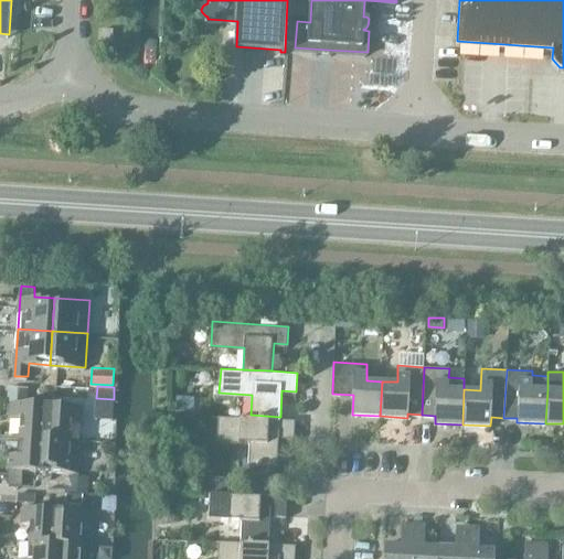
[(177,397),(176,408),(193,409),(193,397),(177,397)]
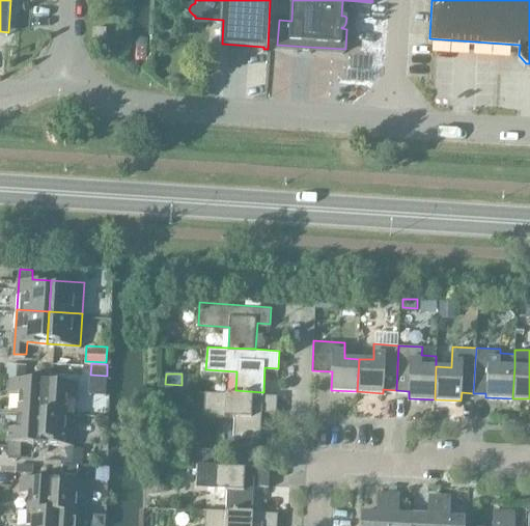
[(45,378),(11,376),(11,391),(20,391),(19,408),(43,410),(45,378)]
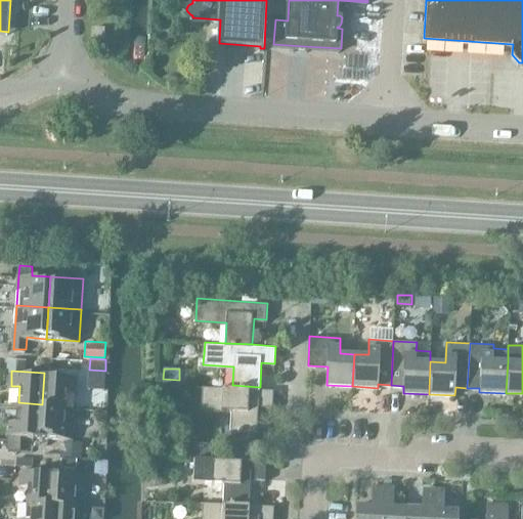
[(44,373),(42,404),(67,405),(68,389),(76,390),(77,375),(44,373)]
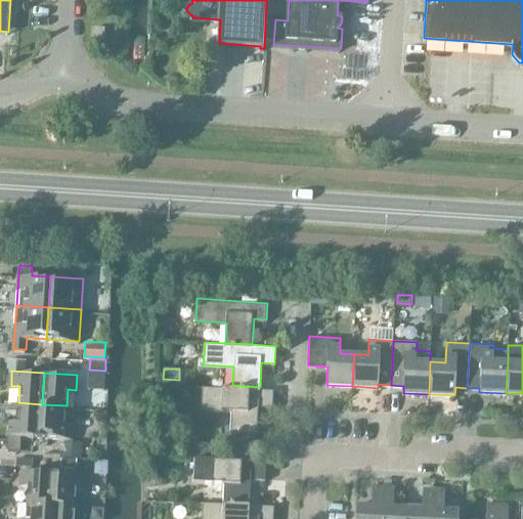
[(260,387),(232,385),(203,384),(201,406),(231,408),(230,429),(257,431),(259,405),(271,406),(273,388),(260,387)]
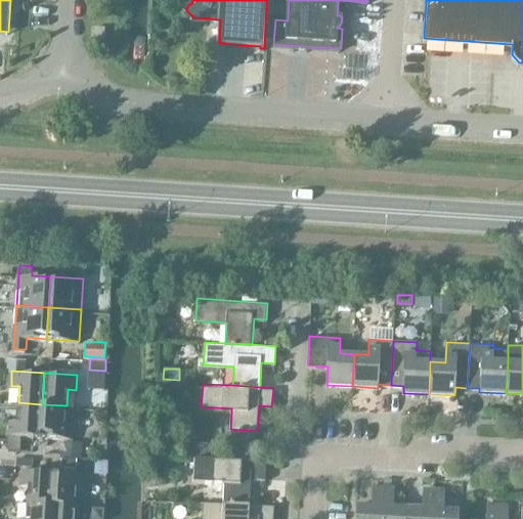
[(22,434),(40,435),(42,404),(18,402),(17,419),(8,419),(7,433),(9,433),(22,434)]
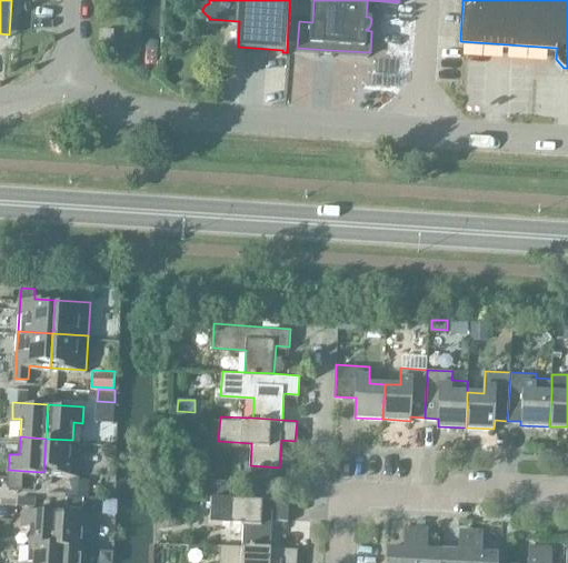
[(72,440),(46,439),(43,472),(79,474),(81,441),(72,440)]
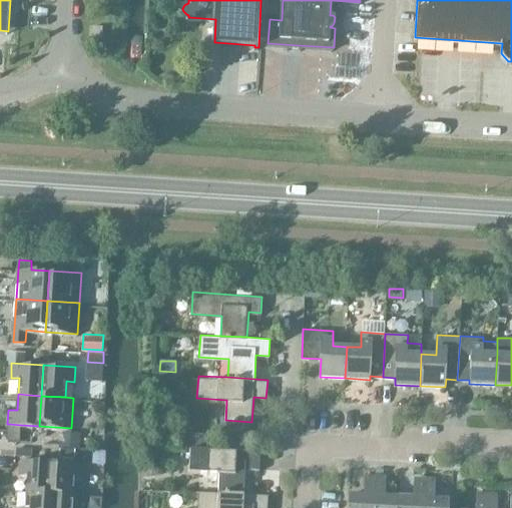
[(9,424),(8,438),(21,439),(21,425),(9,424)]
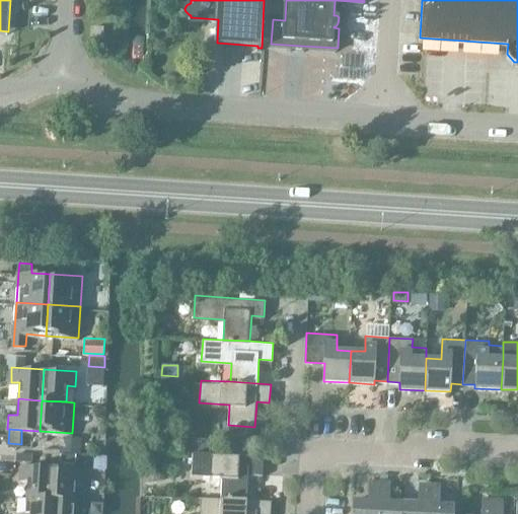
[(222,479),(221,498),(247,500),(248,473),(264,474),(265,457),(194,454),(192,476),(222,479)]
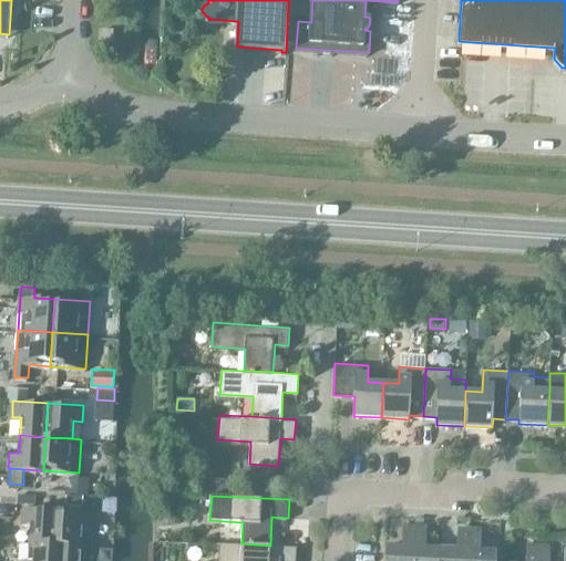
[(31,523),(30,541),(55,543),(58,509),(22,507),(22,522),(31,523)]
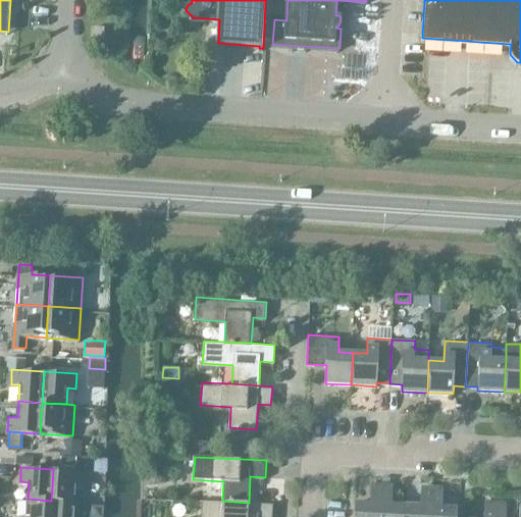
[(53,469),(51,501),(75,502),(76,485),(85,485),(86,471),(53,469)]
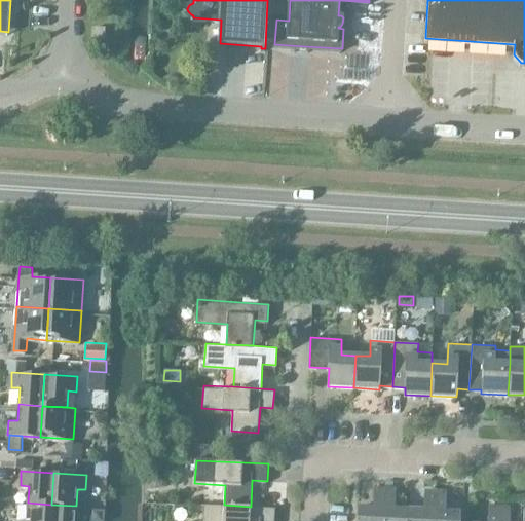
[(382,520),(385,487),(374,486),(373,508),(359,507),(358,520),(382,520)]
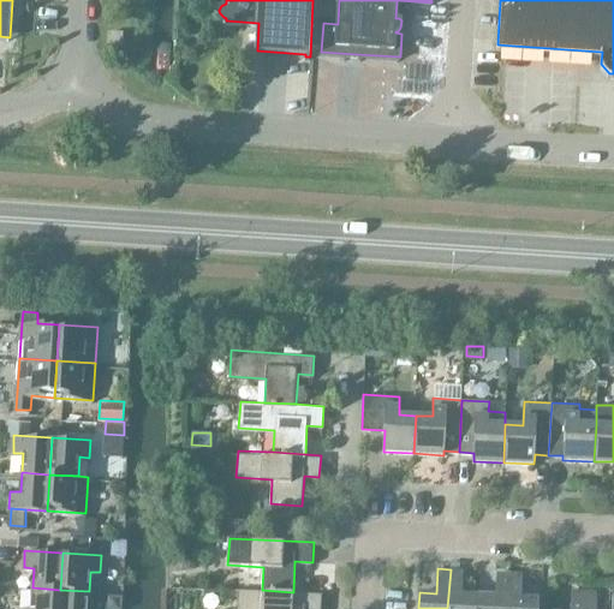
[(447,608),(477,608),(478,596),(462,595),(463,569),(451,569),(447,608)]
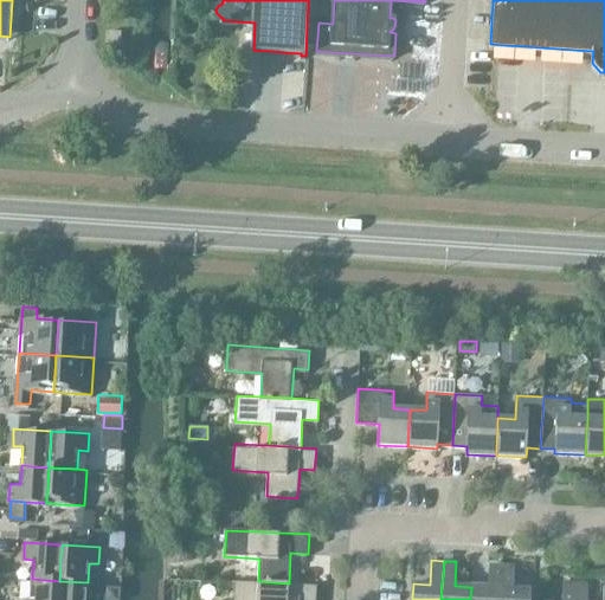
[(470,599),(500,599),(502,565),(489,563),(488,587),(471,587),(470,599)]
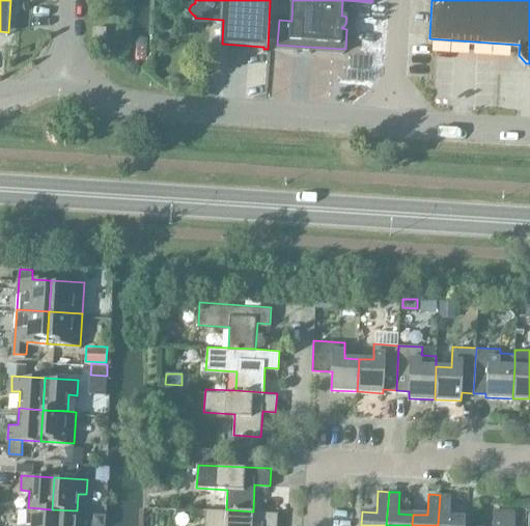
[(465,525),(466,517),(449,516),(451,495),(440,495),(438,525),(465,525)]
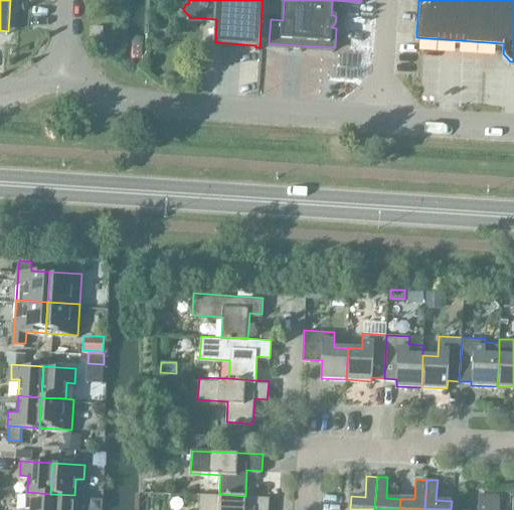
[(17,509),(49,509),(50,494),(27,492),(26,508),(17,508),(17,509)]
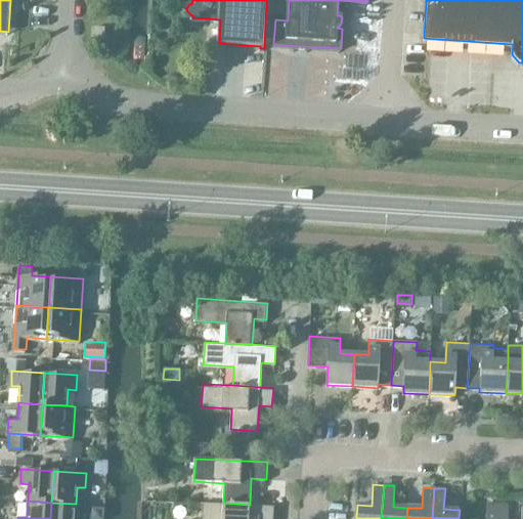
[(204,502),(204,506),(203,518),(273,518),(274,506),(250,505),(223,503),(204,502)]
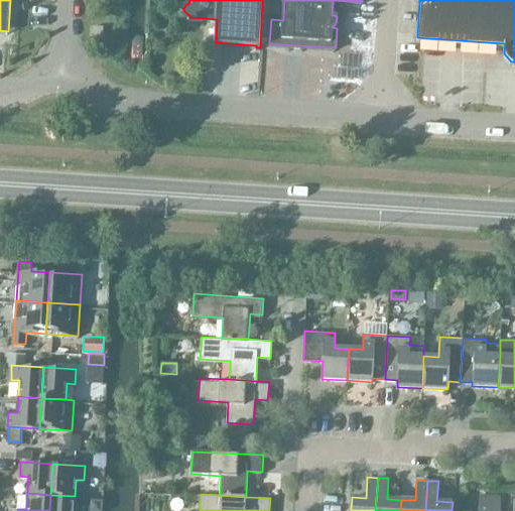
[(489,510),(490,495),(480,494),(478,510),(489,510)]
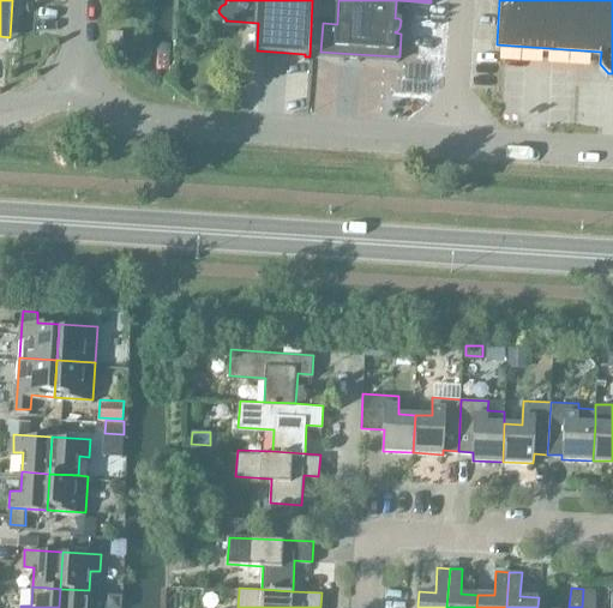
[(60,589),(59,607),(86,607),(89,590),(60,589)]
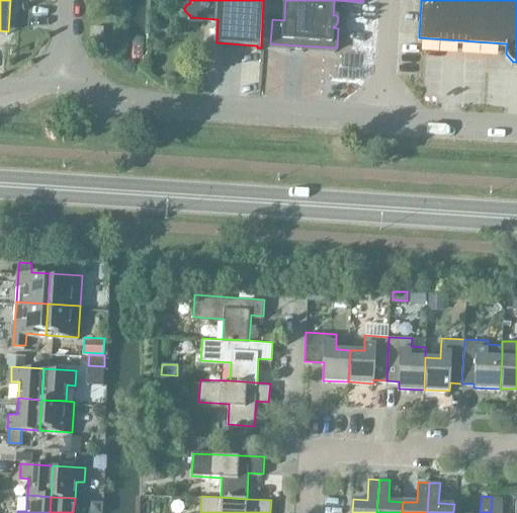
[(492,497),(491,512),(502,512),(503,497),(492,497)]
